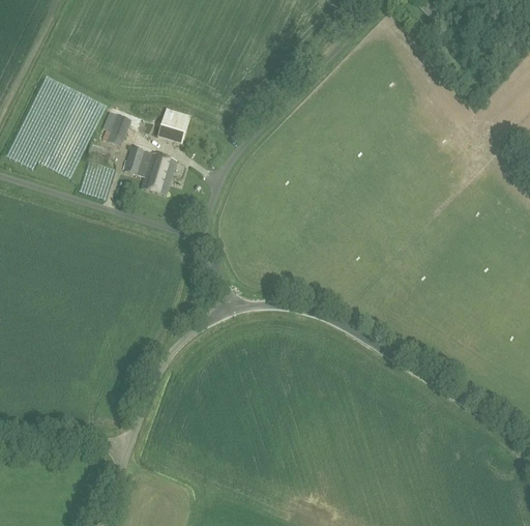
[(157,136),(182,143),(190,115),(166,108),(157,136)]
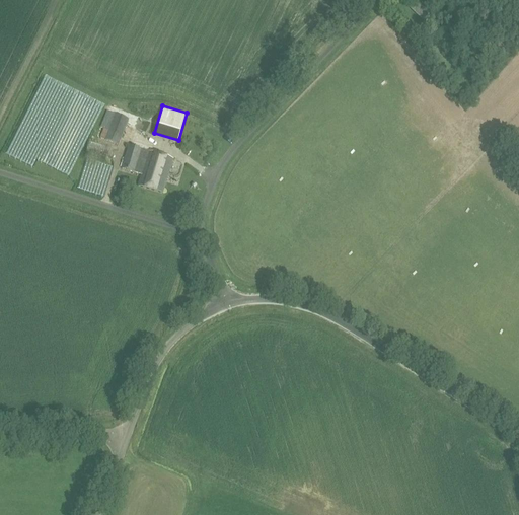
[(99,134),(119,141),(129,116),(106,106),(99,124),(103,125),(99,134)]
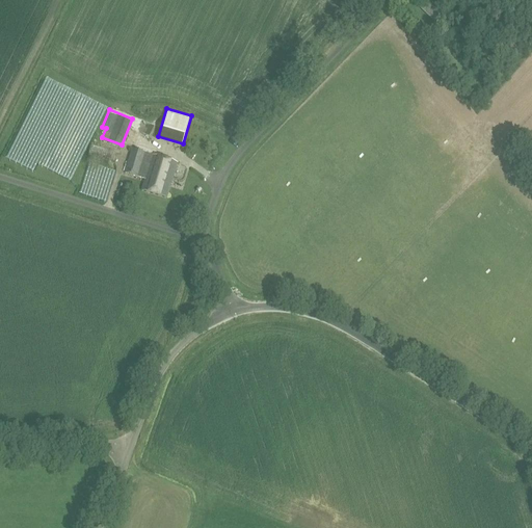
[(88,152),(108,158),(109,156),(114,158),(117,150),(91,141),(88,152)]
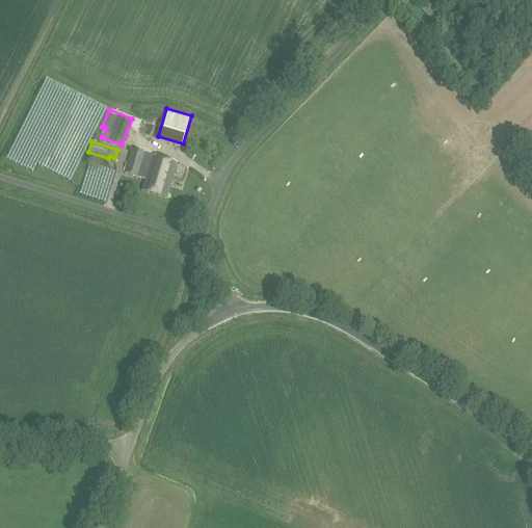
[(141,187),(166,194),(178,160),(132,146),(125,169),(145,176),(141,187)]
